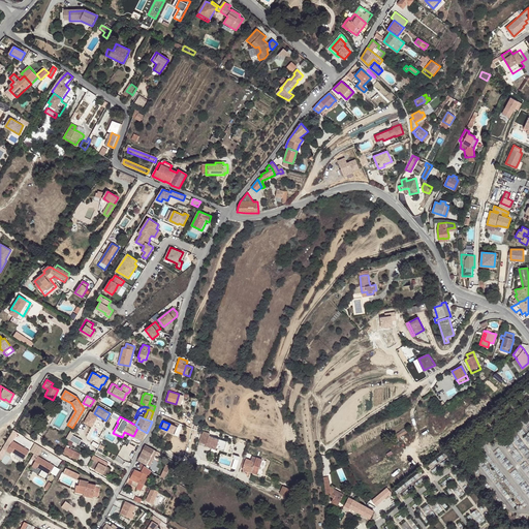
[(143,440),(147,433),(137,428),(133,436),(143,440)]
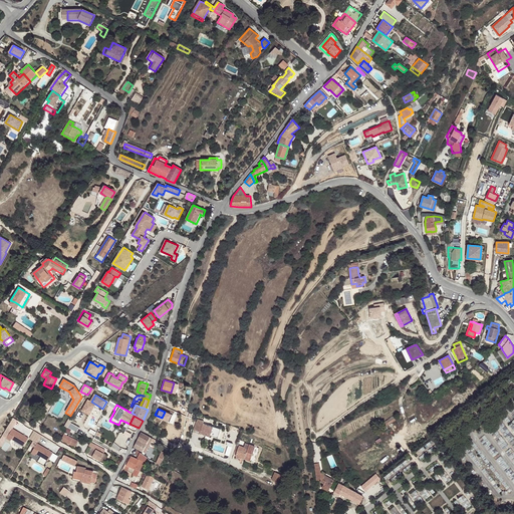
[(204,421),(197,419),(194,430),(201,432),(200,433),(210,436),(213,426),(203,423),(204,421)]
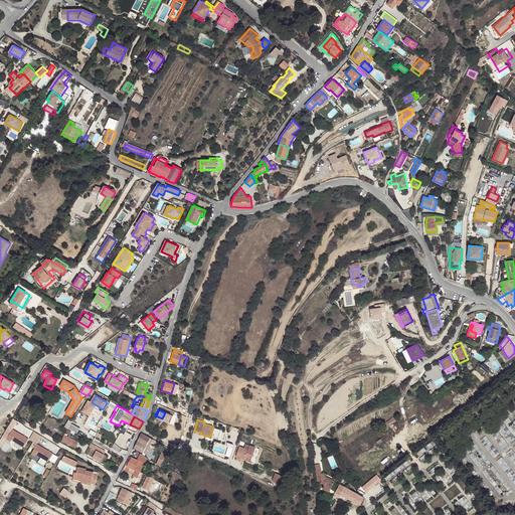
[(215,427),(212,437),(220,439),(222,430),(215,427)]
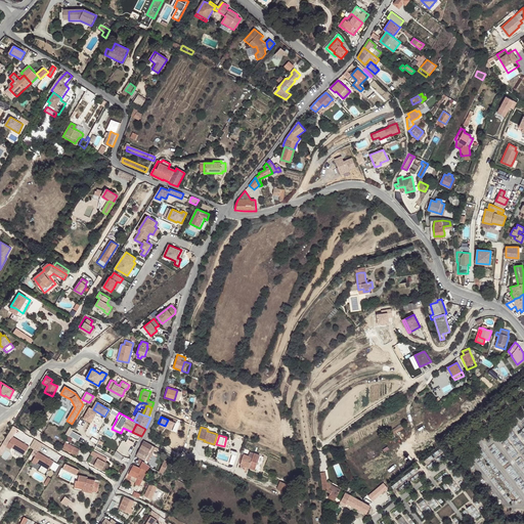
[(13,437),(7,446),(11,449),(12,447),(25,454),(30,446),(13,437)]
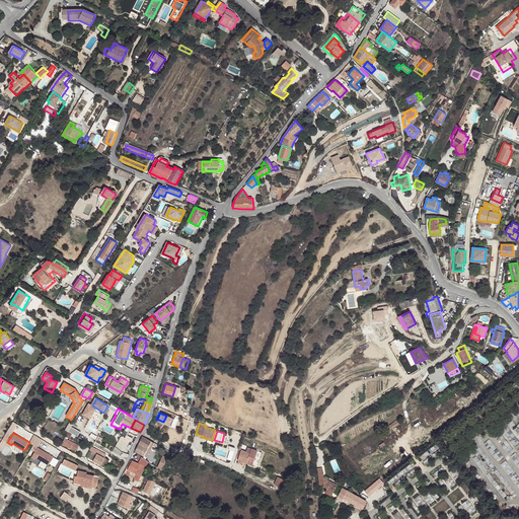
[(34,453),(31,457),(35,460),(36,458),(49,465),(54,457),(38,447),(43,439),(34,435),(30,442),(33,445),(30,450),(34,453)]
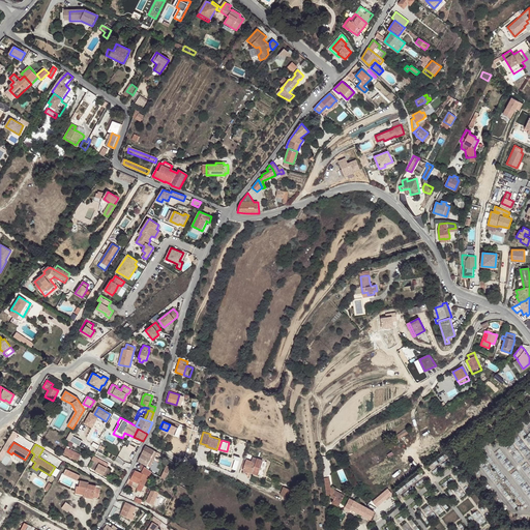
[(156,454),(157,451),(146,445),(142,453),(151,458),(153,460),(159,463),(162,460),(155,455),(156,454)]
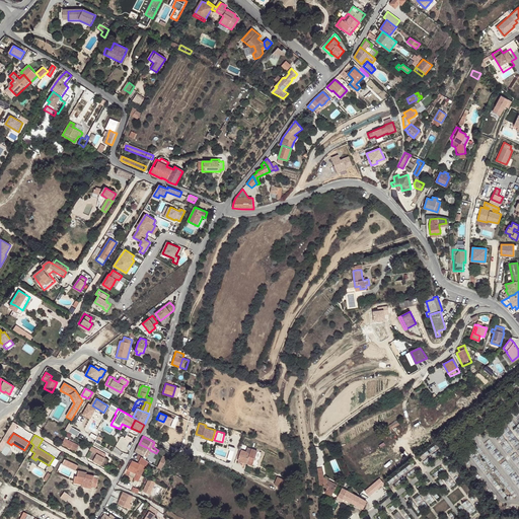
[(74,442),(66,438),(62,444),(71,449),(74,442)]
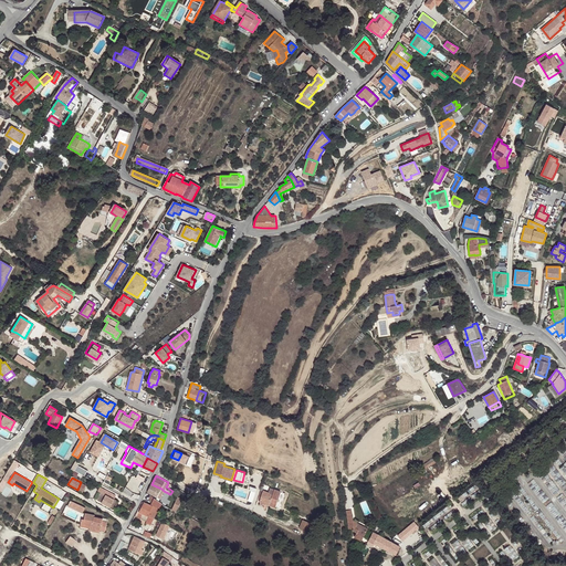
[(86,485),(81,482),(77,490),(83,493),(86,485)]
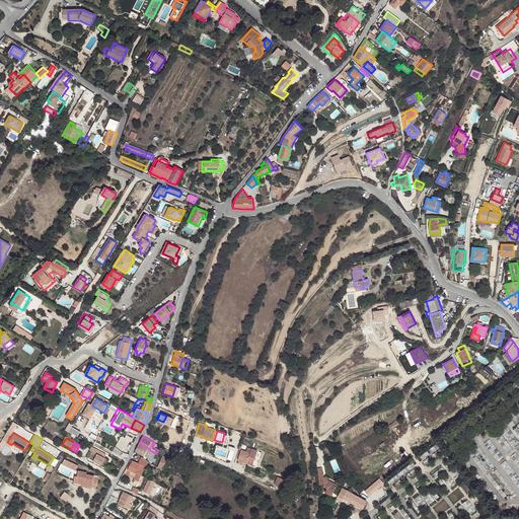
[(144,456),(148,448),(139,444),(135,451),(144,456)]
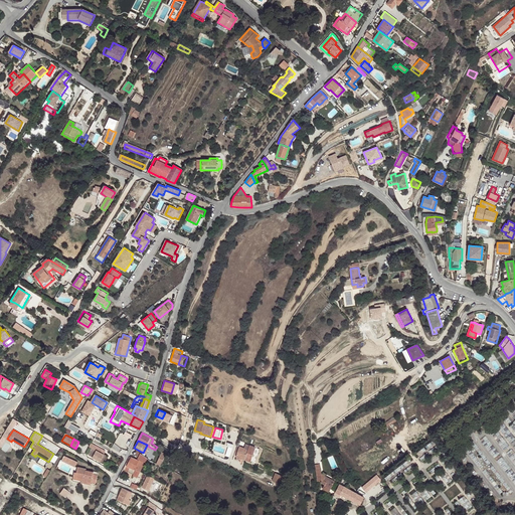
[(250,462),(255,448),(245,445),(244,449),(239,447),(236,457),(250,462)]
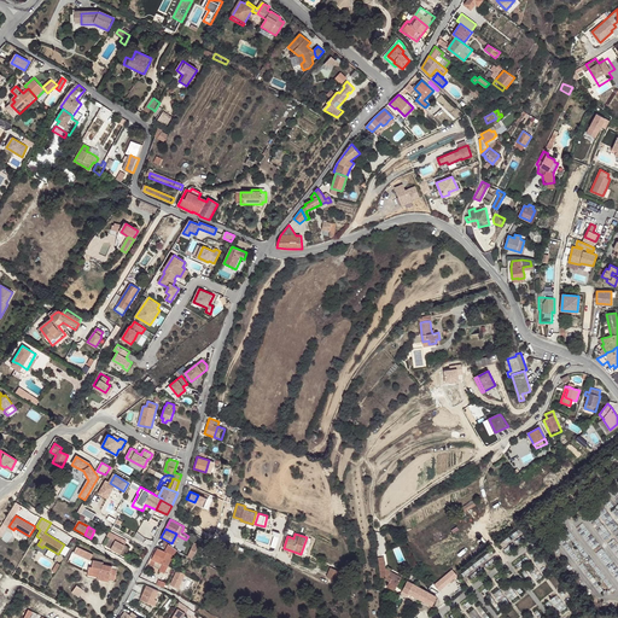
[(111,537),(106,546),(121,554),(126,546),(122,543),(123,541),(117,537),(116,540),(111,537)]
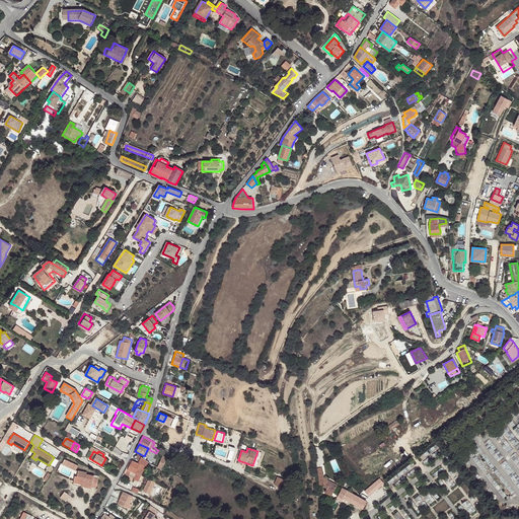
[(138,455),(137,458),(139,460),(139,461),(138,460),(137,462),(145,466),(148,461),(142,457),(142,456),(138,455)]
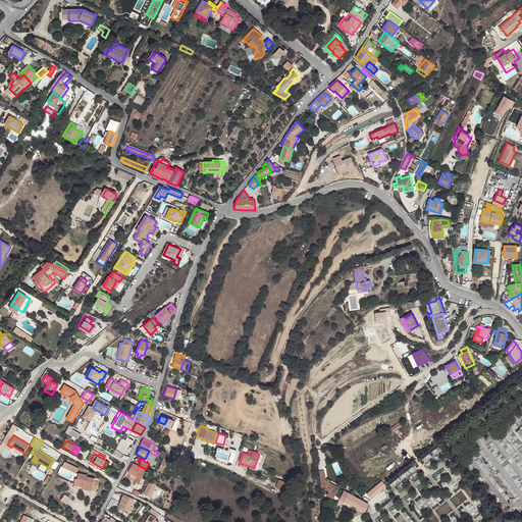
[(79,468),(64,462),(62,466),(75,473),(79,468)]
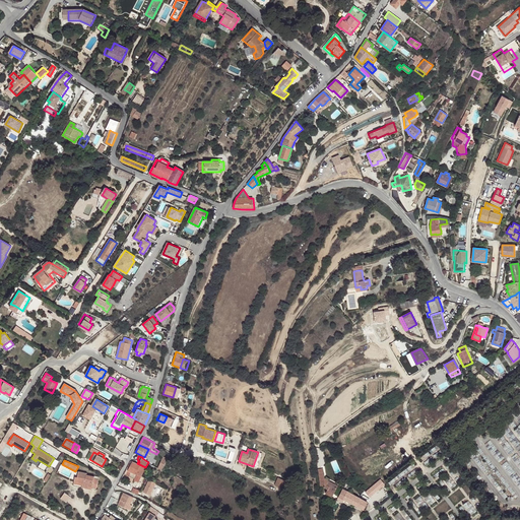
[(131,461),(126,469),(141,476),(145,467),(137,463),(132,461),(131,461)]
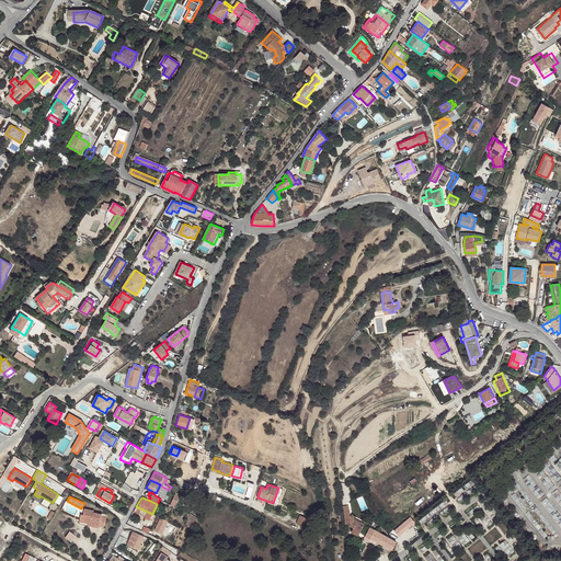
[(152,514),(136,506),(134,511),(134,512),(146,516),(145,517),(150,521),(152,514)]
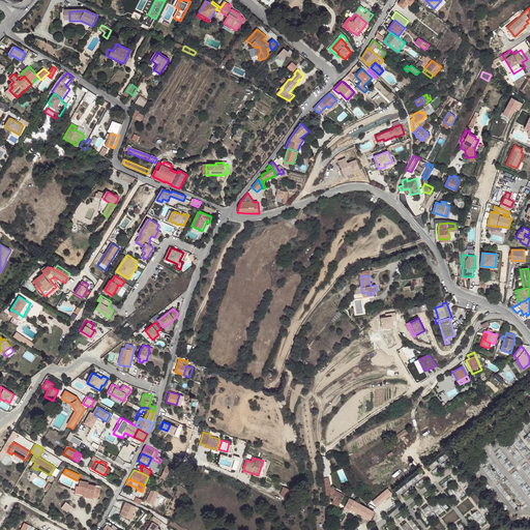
[(75,487),(74,492),(84,493),(84,496),(84,498),(88,499),(88,497),(91,497),(97,498),(98,490),(94,489),(94,487),(87,484),(87,482),(79,481),(78,488),(75,487)]
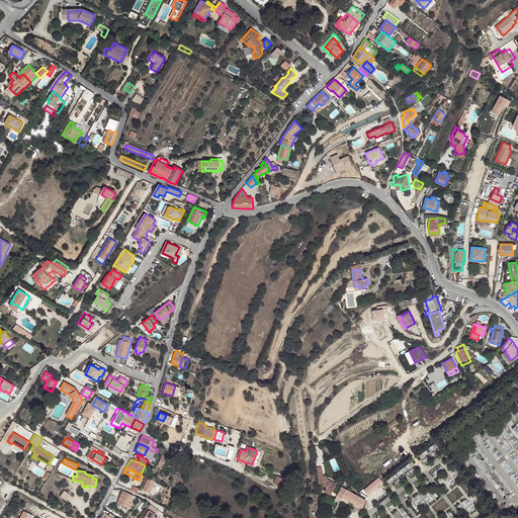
[(318,471),(319,484),(324,484),(323,485),(326,488),(324,491),(331,495),(332,492),(336,484),(328,479),(327,479),(324,477),(323,477),(323,471),(318,471)]
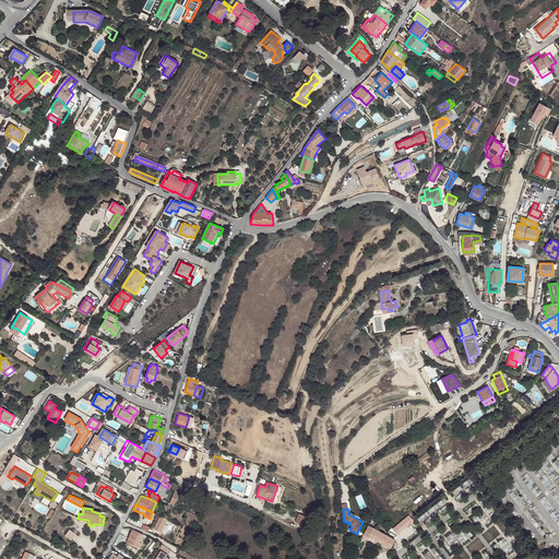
[(299,513),(296,522),(304,525),(307,516),(299,513)]
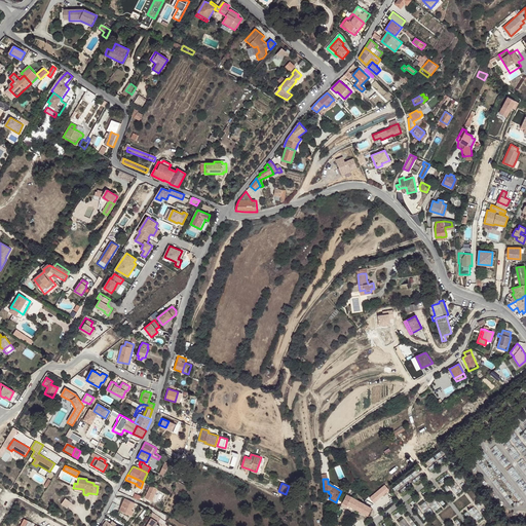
[(385,485),(373,494),(376,498),(388,488),(385,485)]
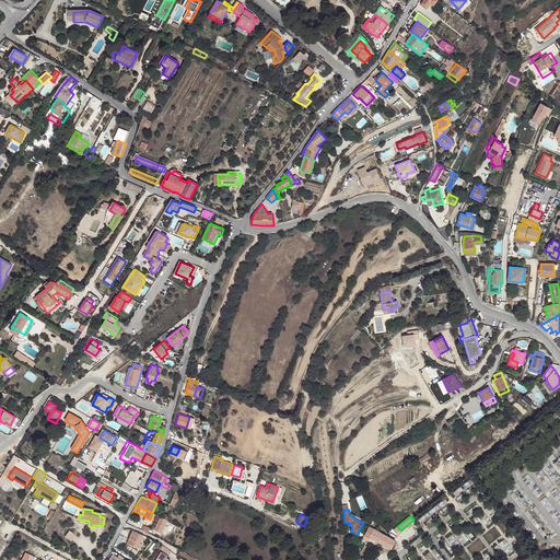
[(364,535),(363,538),(370,541),(371,538),(376,540),(381,543),(392,548),(396,540),(391,537),(385,535),(370,526),(369,525),(364,535)]
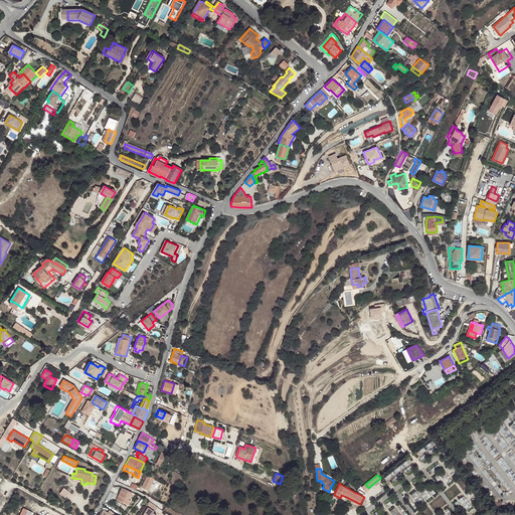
[(361,493),(368,488),(365,484),(359,489),(361,492),(361,493)]
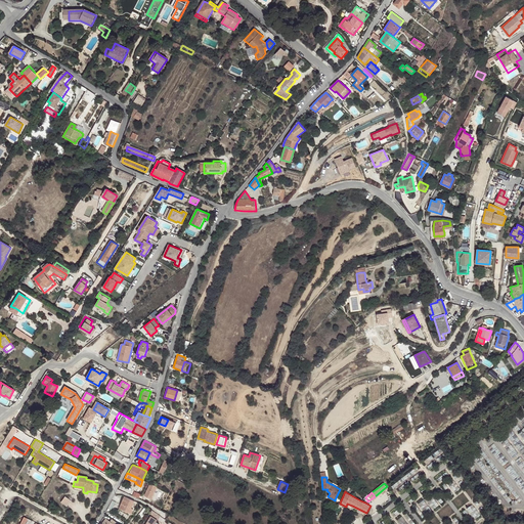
[(134,500),(125,496),(120,508),(129,513),(131,508),(134,500)]
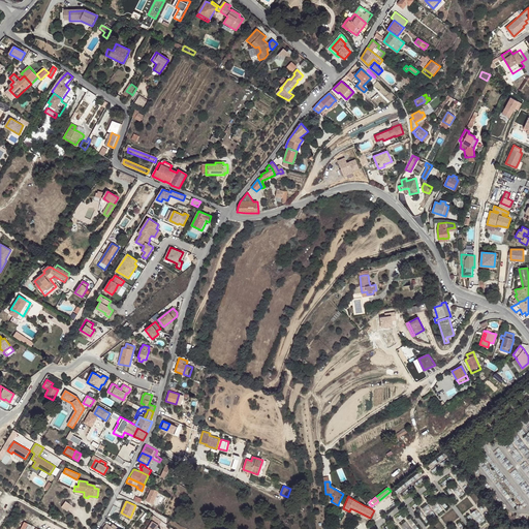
[(71,506),(65,502),(61,508),(67,512),(71,506)]
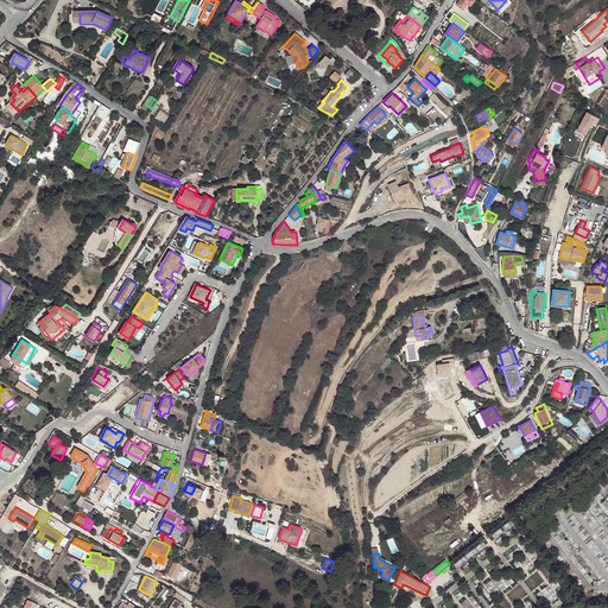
[(176,593),(172,597),(175,599),(183,603),(185,599),(179,595),(176,593)]
